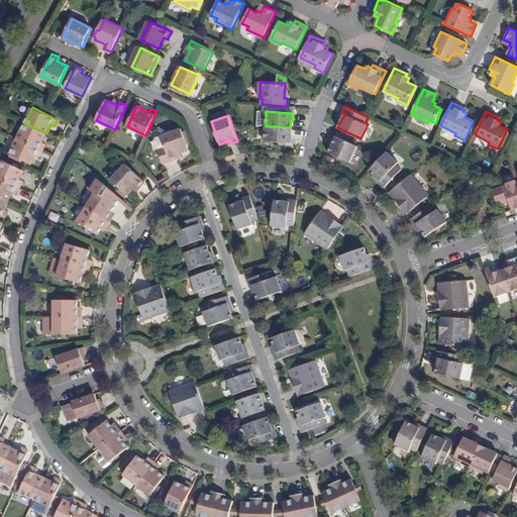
[(24,123),(17,138),(42,150),(46,143),(42,141),(46,133),(24,123)]
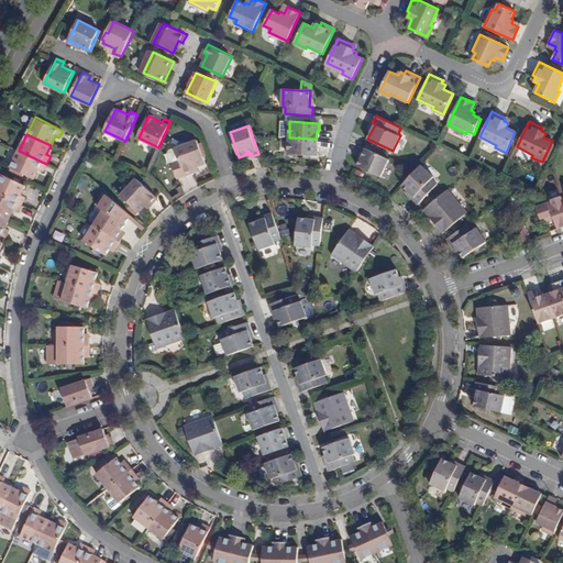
[(199,136),(177,145),(172,147),(170,148),(174,159),(179,175),(196,169),(195,165),(200,163),(208,161),(199,136)]
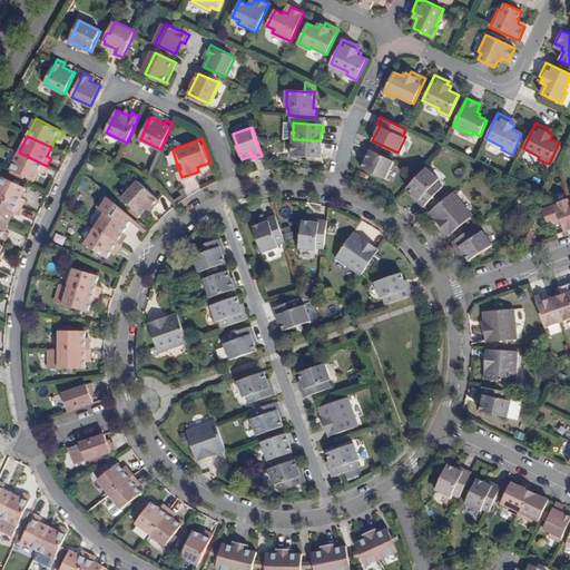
[(320,140),(293,139),(292,156),(322,157),(323,148),(318,148),(320,140)]
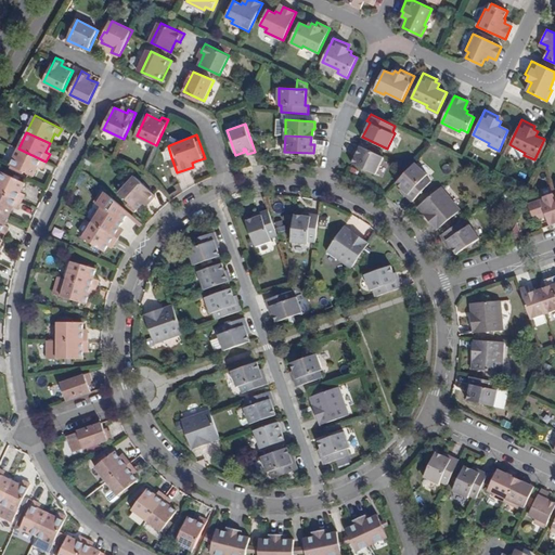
[(356,156),(352,164),(375,175),(384,156),(358,144),(355,152),(360,154),(359,157),(356,156)]
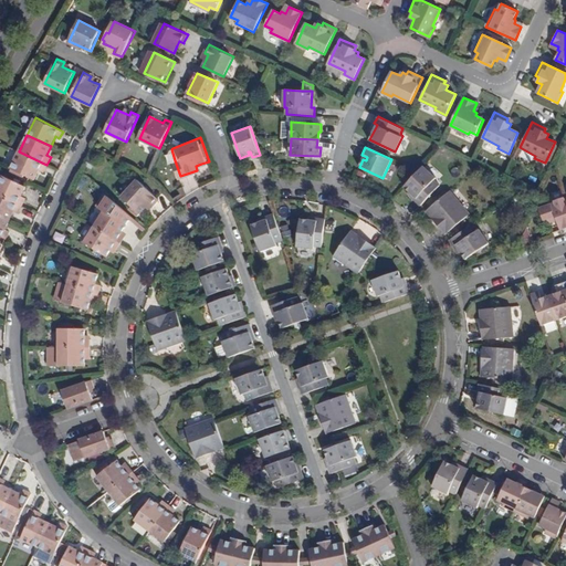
[(43,171),(46,165),(19,152),(11,168),(35,179),(40,169),(43,171)]
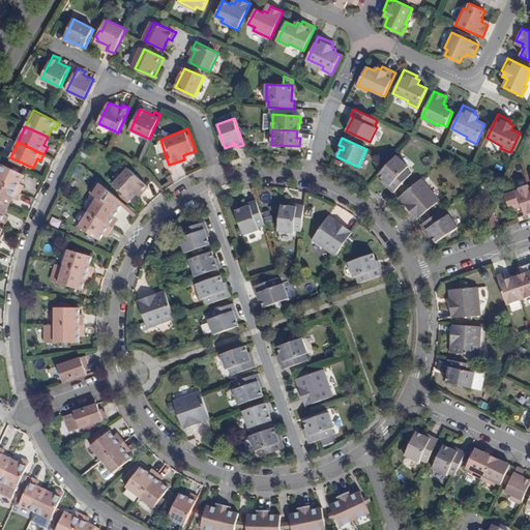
[(395,154),(389,160),(377,173),(389,184),(388,187),(393,192),(412,173),(407,168),(409,166),(395,154)]
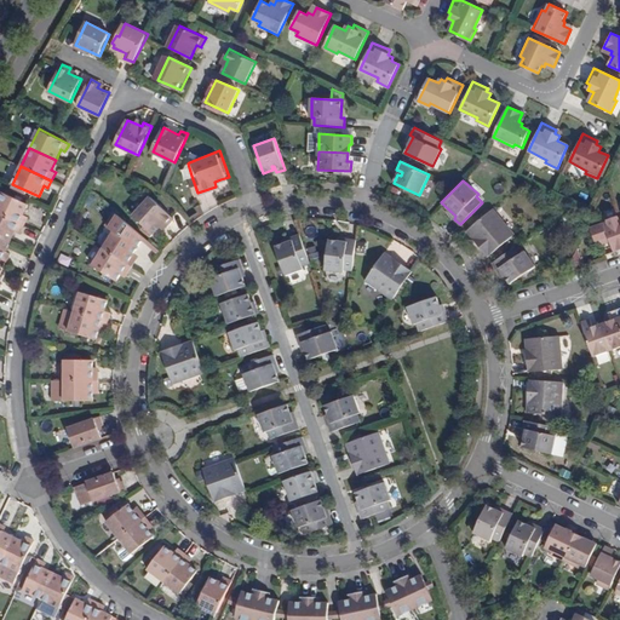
[(440,194),(445,197),(451,190),(447,187),(440,194)]
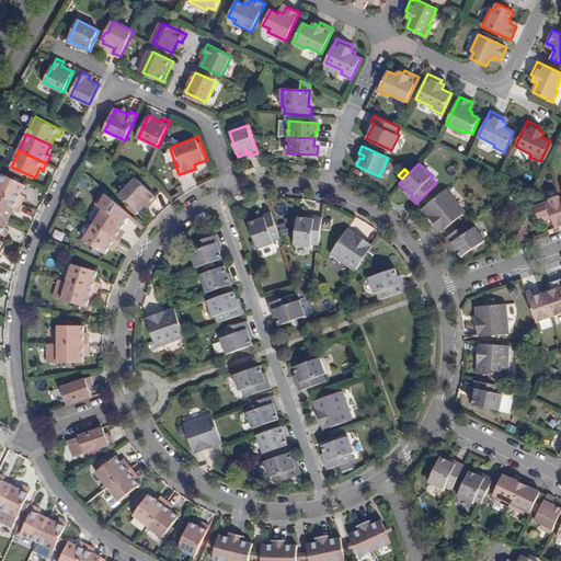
[(0,178),(0,192),(22,204),(25,196),(21,194),(25,184),(2,173),(0,178)]
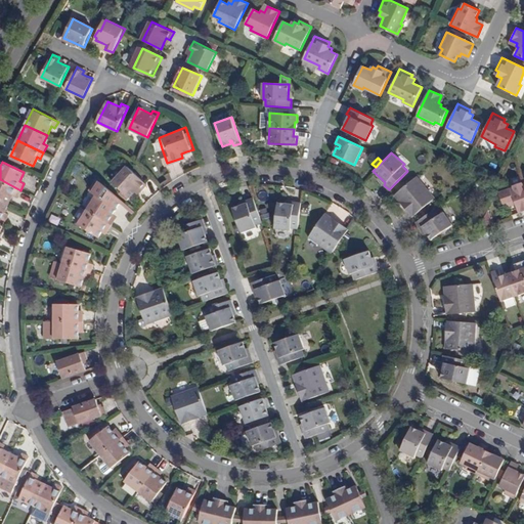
[(148,184),(129,165),(114,180),(130,197),(135,190),(139,187),(141,190),(148,184)]
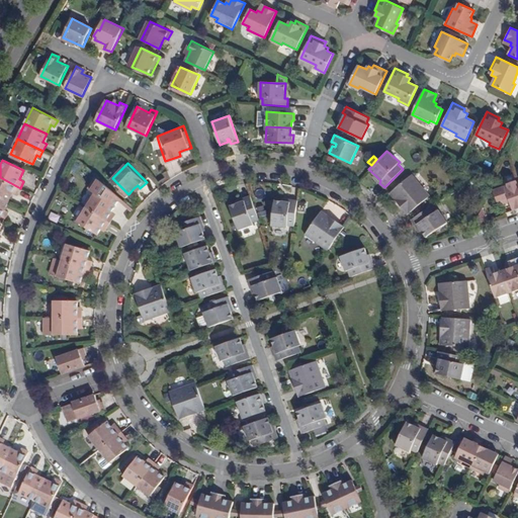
[(429,195),(412,174),(390,192),(396,198),(398,196),(400,199),(398,201),(408,213),(429,195)]
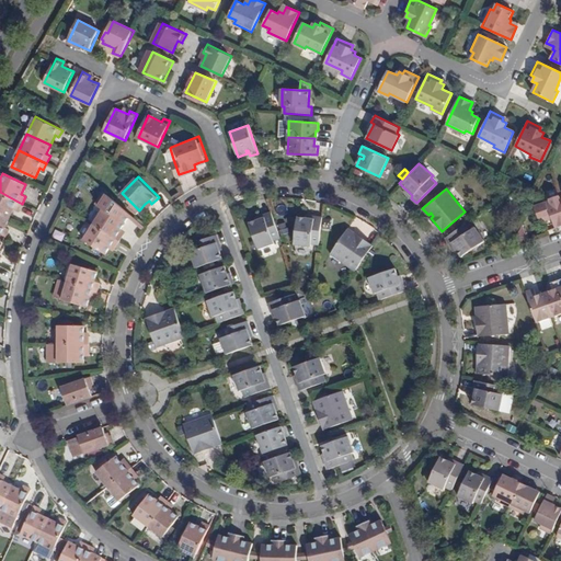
[(22,204),(0,192),(0,213),(10,218),(14,209),(19,212),(22,204)]
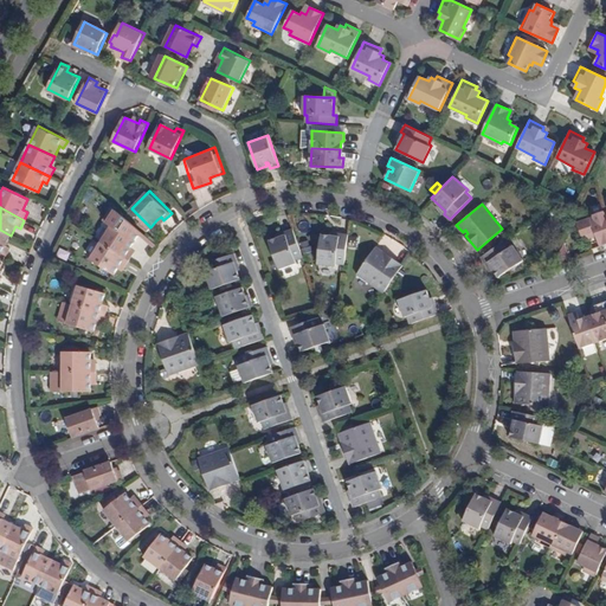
[(605,212),(605,213),(604,211),(593,214),(594,217),(591,218),(594,227),(597,236),(601,246),(605,244),(605,212)]
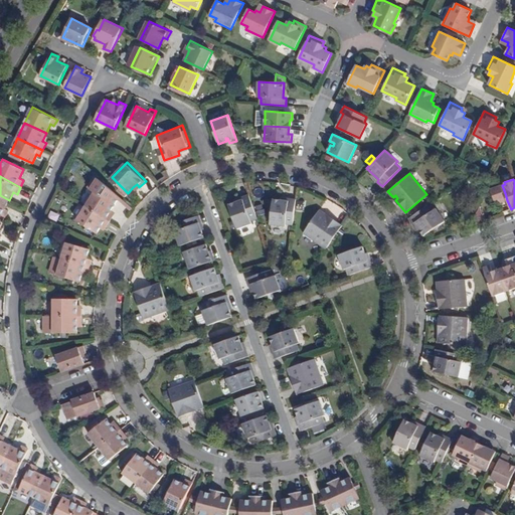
[(86,206),(110,221),(114,215),(110,212),(116,204),(96,191),(86,206)]
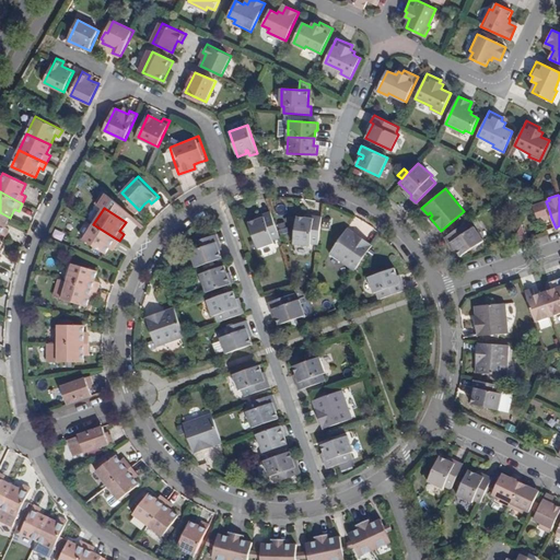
[(541,213),(545,220),(551,218),(549,210),(541,213)]
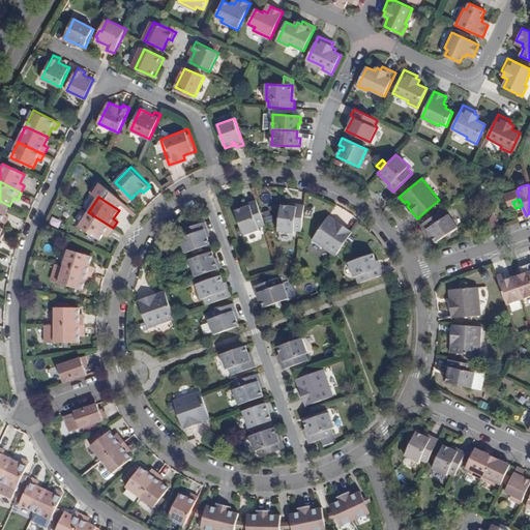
[(251,205),(236,210),(244,234),(259,229),(259,228),(265,225),(256,200),(249,203),(251,205)]
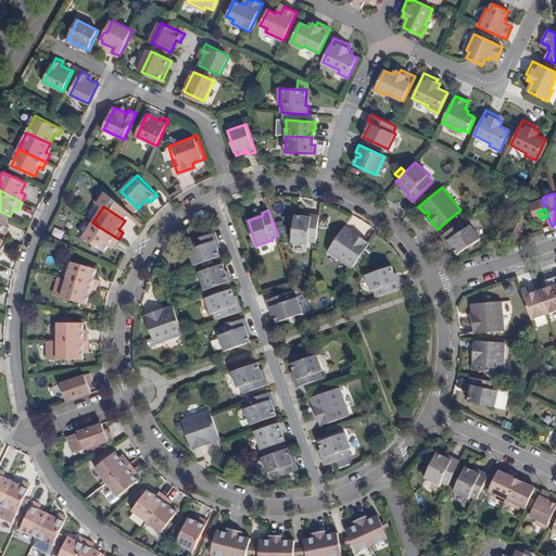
[(5,225),(10,216),(0,211),(0,231),(7,235),(10,227),(5,225)]
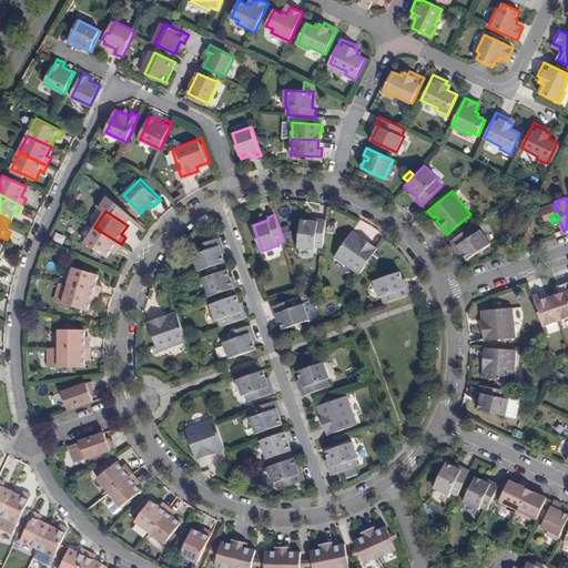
[(318,222),(303,220),(298,247),(316,250),(316,247),(323,247),(326,220),(320,219),(318,222)]
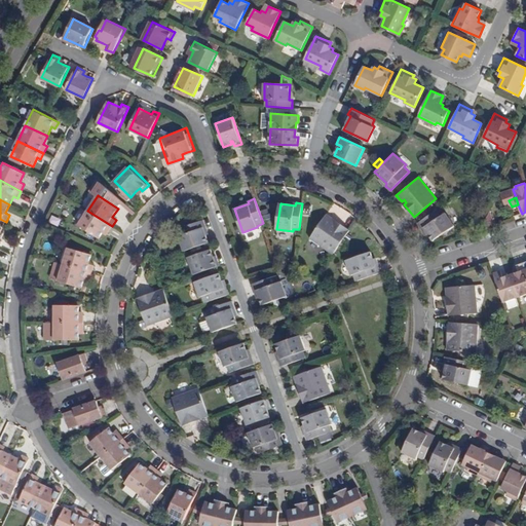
[(424,227),(433,239),(454,225),(446,213),(444,214),(439,207),(417,221),(422,228),(424,227)]
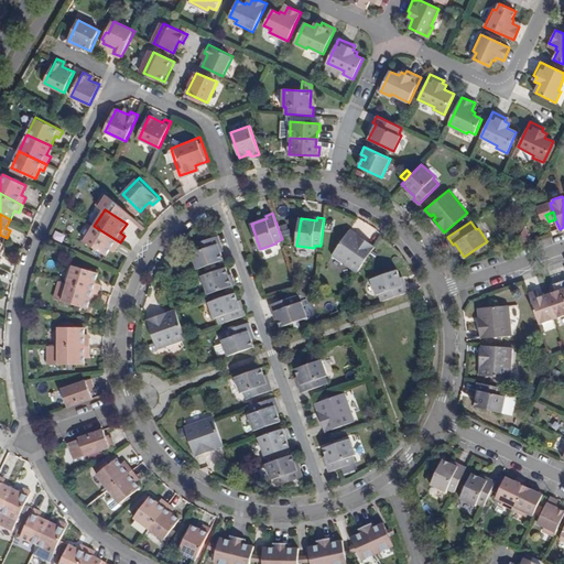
[(117,249),(120,242),(94,226),(84,241),(107,256),(112,246),(117,249)]
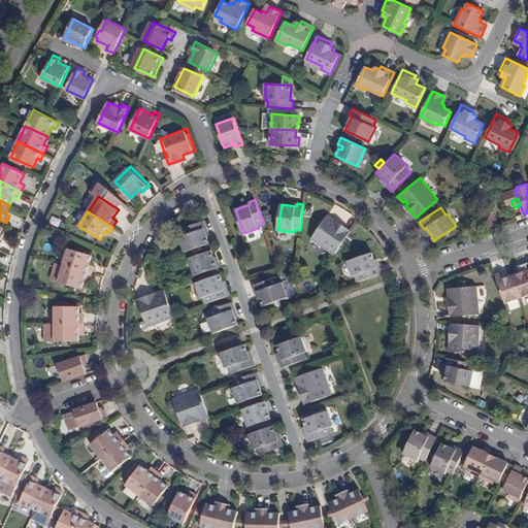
[(328,215),(310,238),(334,255),(351,230),(338,222),(336,225),(333,223),(335,220),(328,215)]
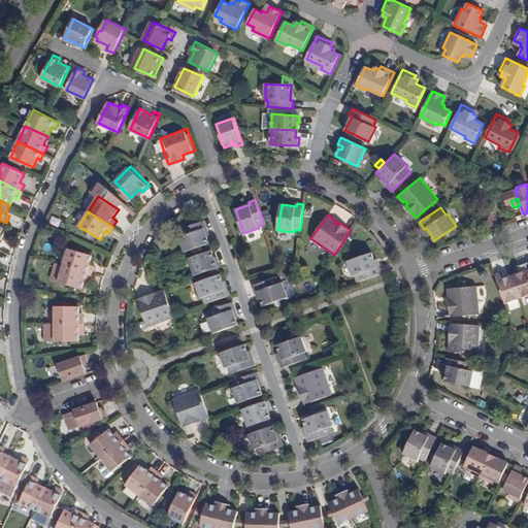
[(207,228),(204,221),(180,229),(183,236),(180,237),(186,252),(210,243),(204,228),(207,228)]
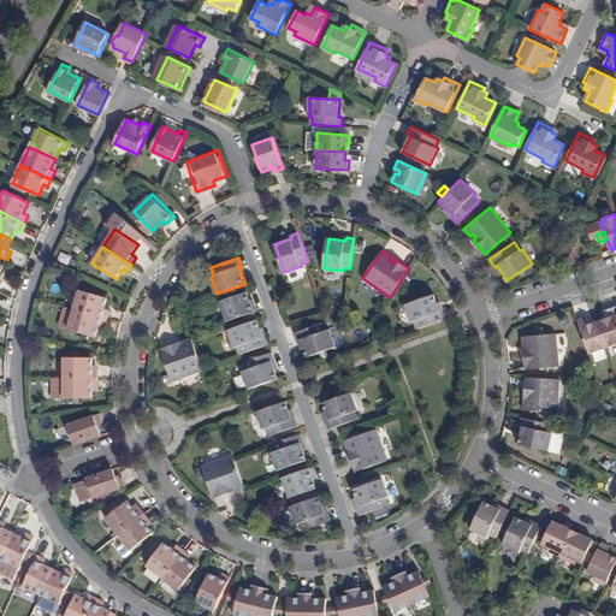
[(73,311),(107,320),(110,311),(105,309),(108,298),(80,290),(73,311)]
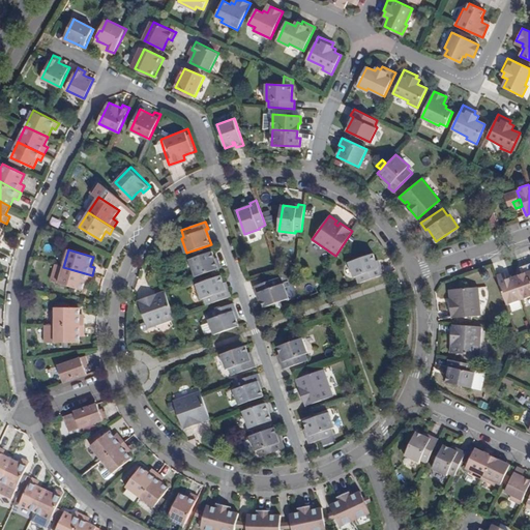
[(189,259),(196,276),(222,267),(218,259),(213,261),(212,258),(212,251),(189,259)]
